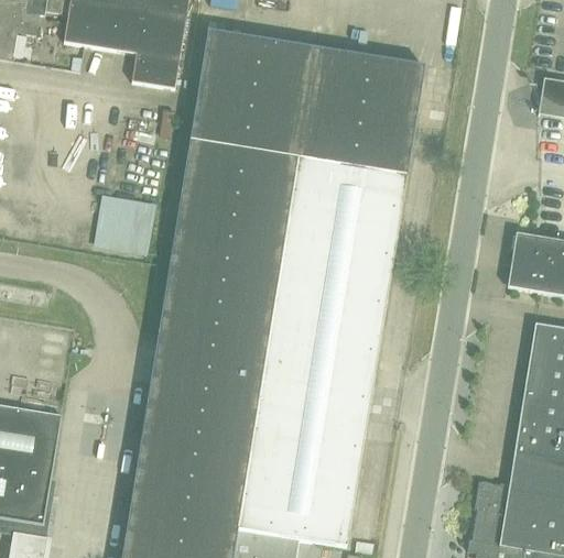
[(0,0),(0,56),(12,58),(17,30),(36,33),(40,12),(44,13),(46,0),(71,0),(64,40),(136,52),(131,79),(175,87),(186,14),(187,0),(0,0)]
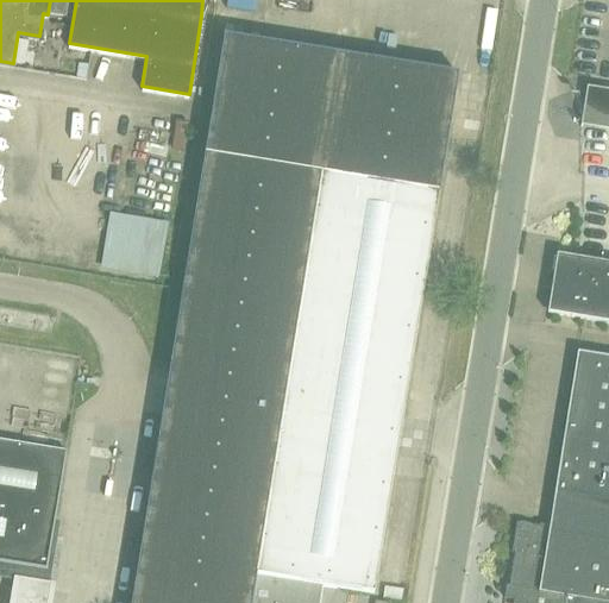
[(374,589),(458,69),(224,31),(205,149),(131,602),(318,602),(322,580),(374,589)]
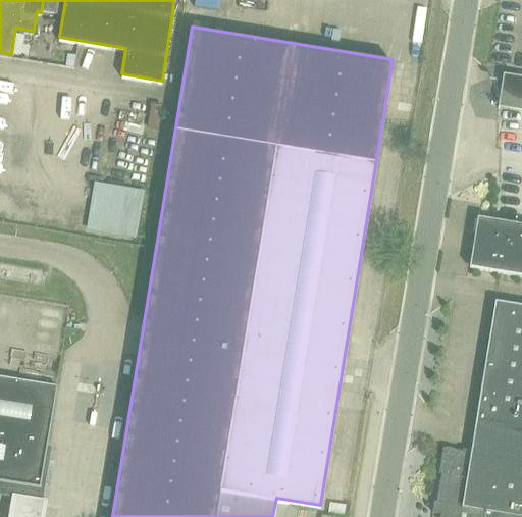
[(75,51),(67,50),(65,61),(73,63),(75,51)]
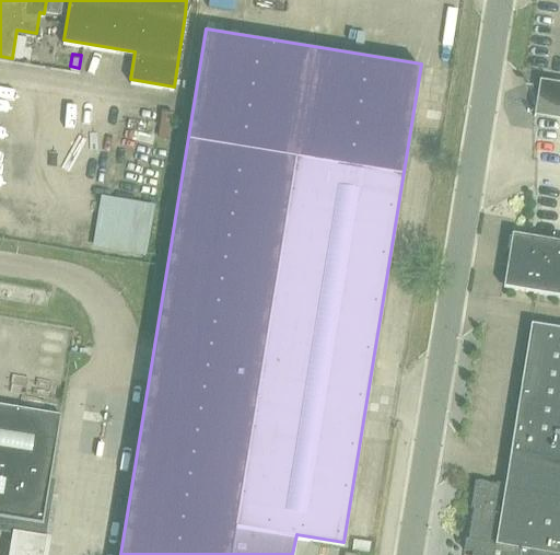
[(559,236),(515,230),(506,284),(559,292),(559,236)]
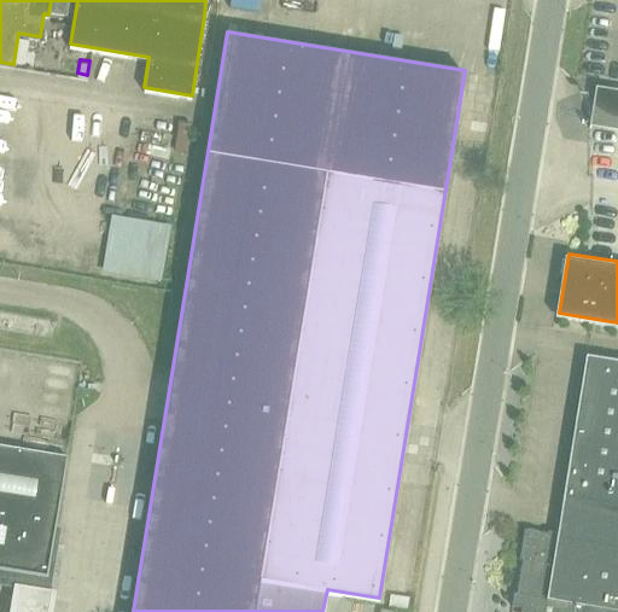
[(617,611),(617,359),(587,354),(558,531),(524,525),(519,555),(522,557),(517,589),(513,589),(512,601),(531,605),(530,611),(617,611)]
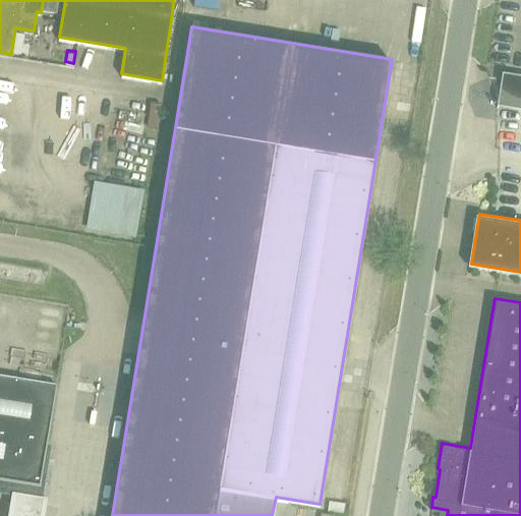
[(0,477),(40,484),(56,382),(0,373),(0,477)]
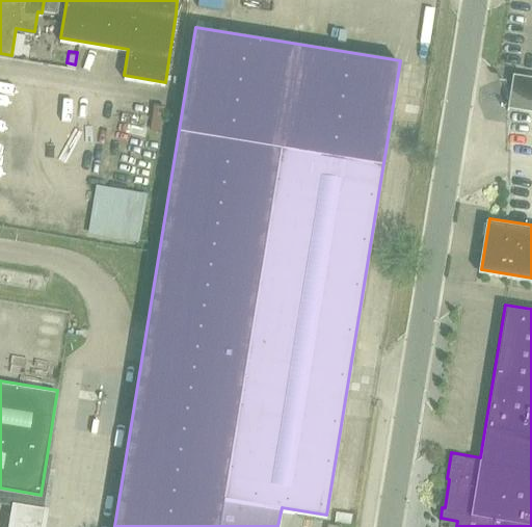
[(45,526),(47,511),(11,506),(7,526),(45,526)]
